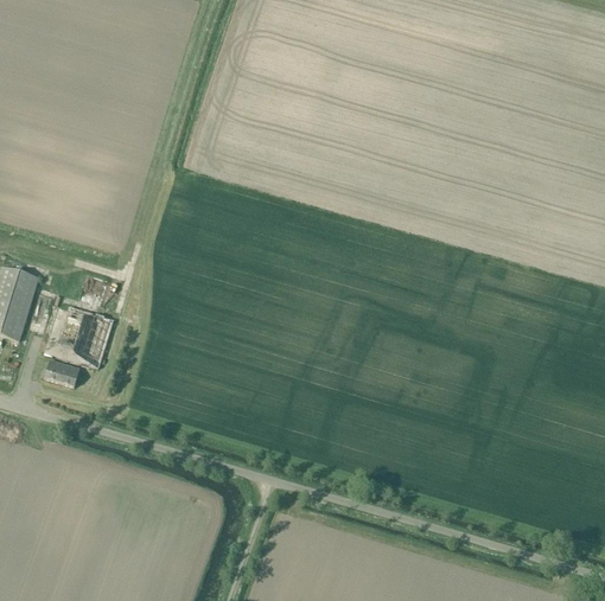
[(0,332),(20,339),(40,276),(2,264),(0,273),(0,332)]
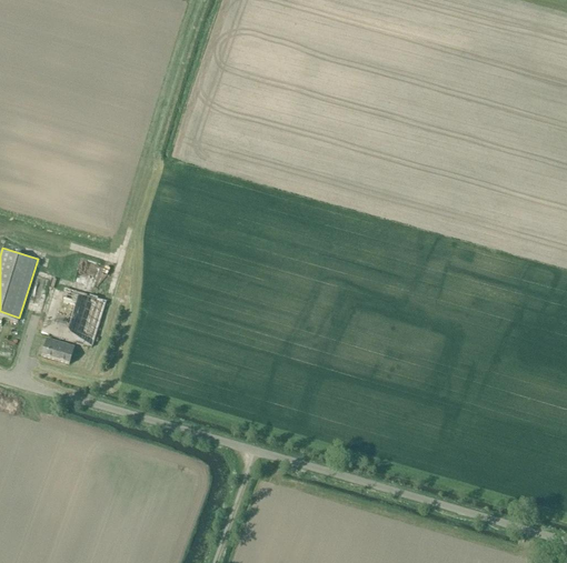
[(42,272),(37,270),(33,283),(46,288),(49,275),(42,273),(42,272)]
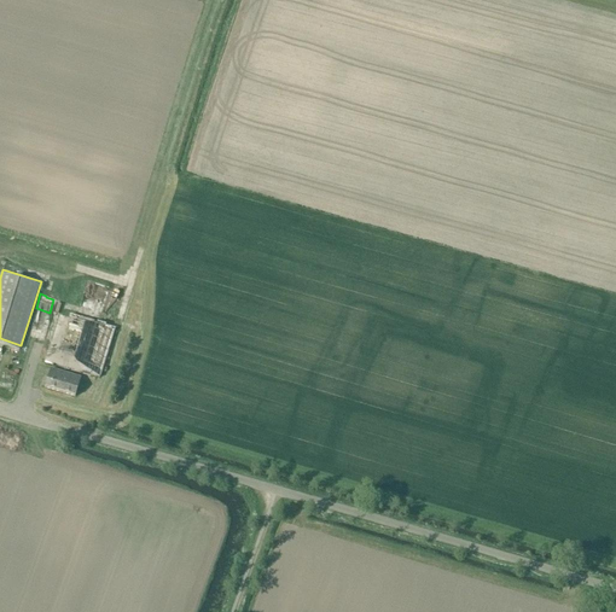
[(100,373),(116,325),(62,308),(47,355),(100,373)]
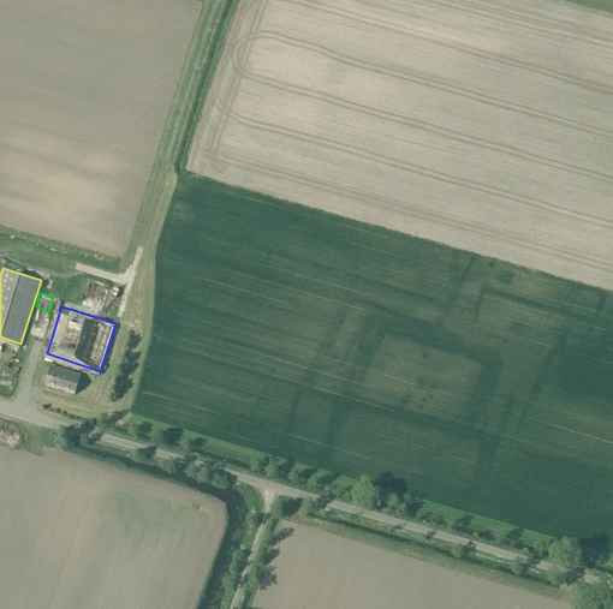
[(17,365),(21,351),(10,348),(6,363),(17,365)]
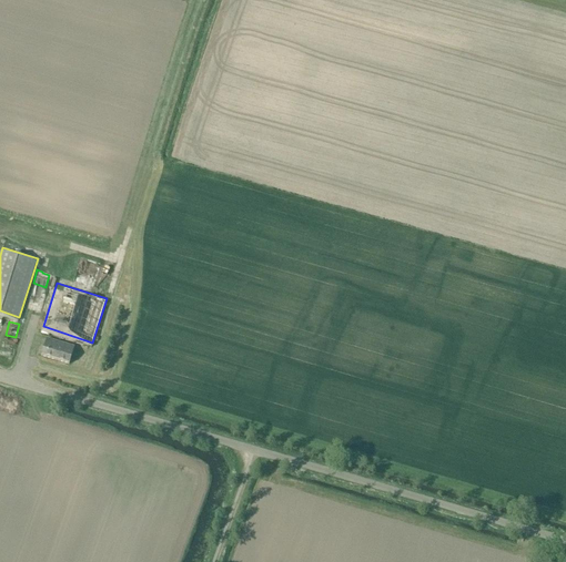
[(70,359),(76,341),(48,334),(42,350),(70,359)]
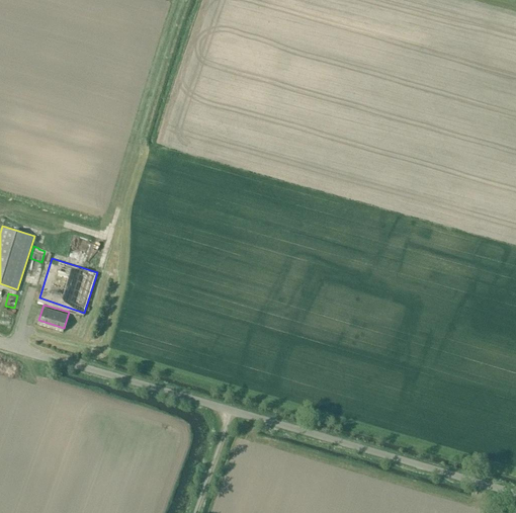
All buildings are outlined.
